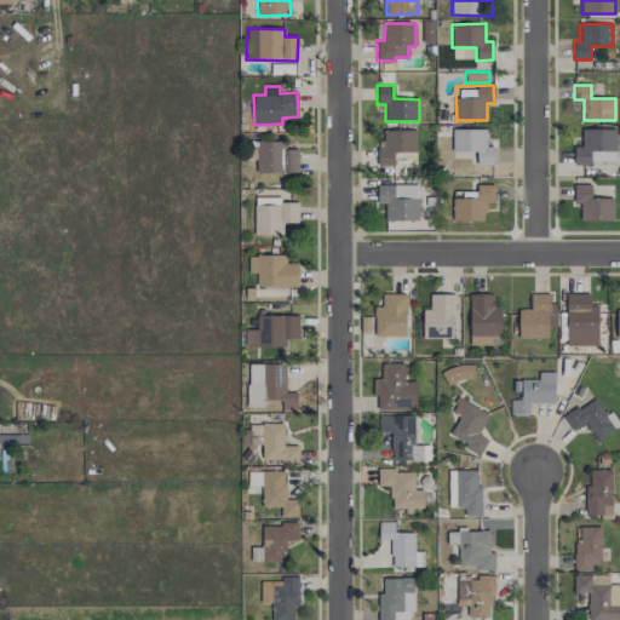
[(452,130),(453,151),(476,151),(476,165),(493,165),(493,147),(486,147),(486,128),(452,130)]
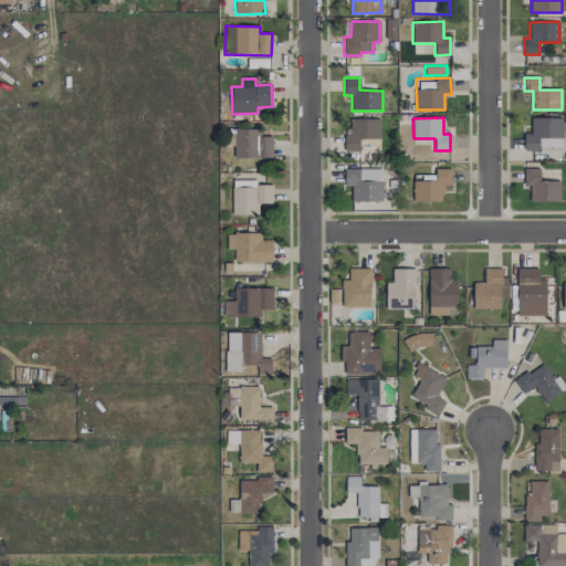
[(524,150),(541,150),(541,145),(562,145),(562,118),(531,117),(531,133),(524,133),(524,150)]
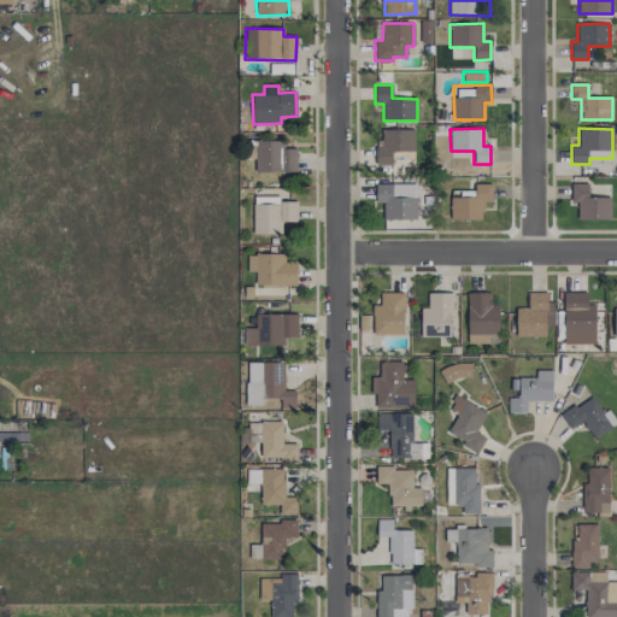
[(413,151),(415,129),(377,129),(377,165),(392,165),(392,151),(413,151)]
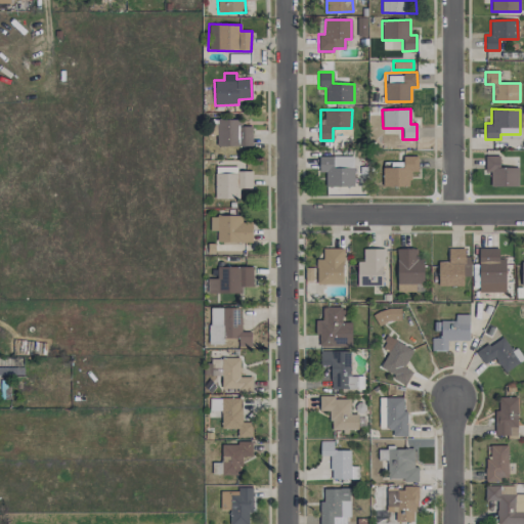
[(252,146),(252,124),(217,123),(217,145),(252,146)]
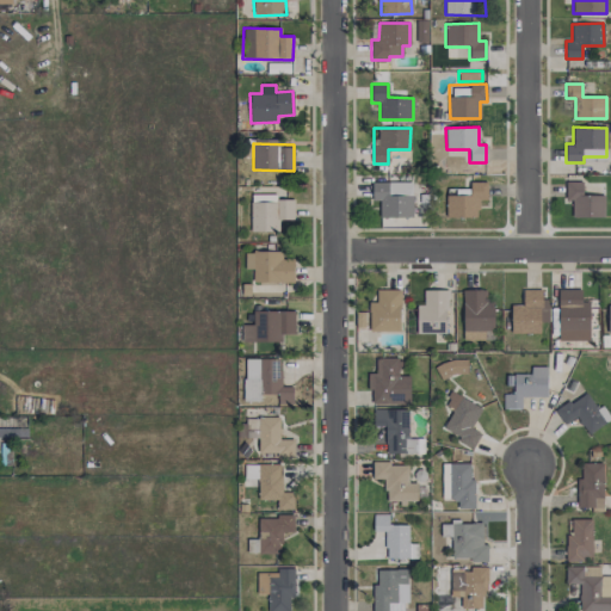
[(380,218),(413,217),(412,180),(371,181),(372,201),(380,201),(380,218)]
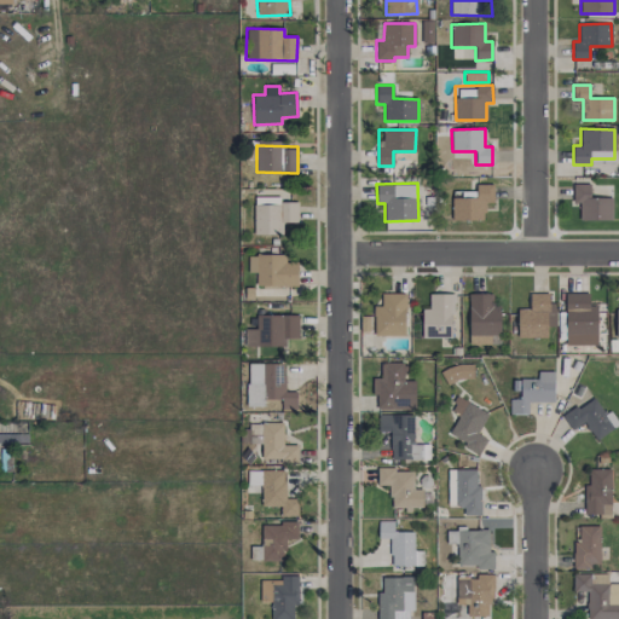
[(452,220),(485,220),(485,202),(493,202),(493,184),(476,184),(475,196),(466,195),(466,197),(452,197),(452,220)]
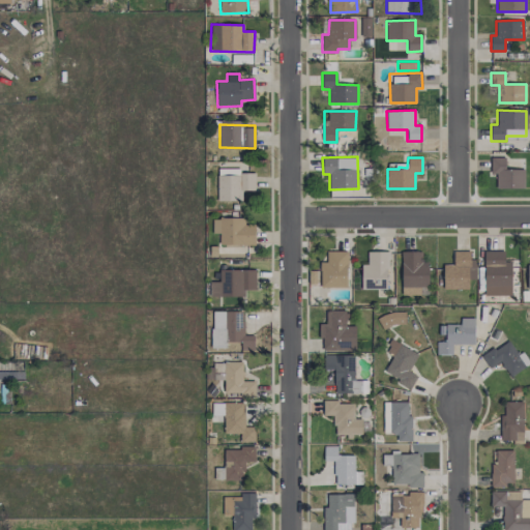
[(497,189),(524,188),(524,169),(505,170),(505,157),(491,157),(491,174),(497,174),(497,189)]
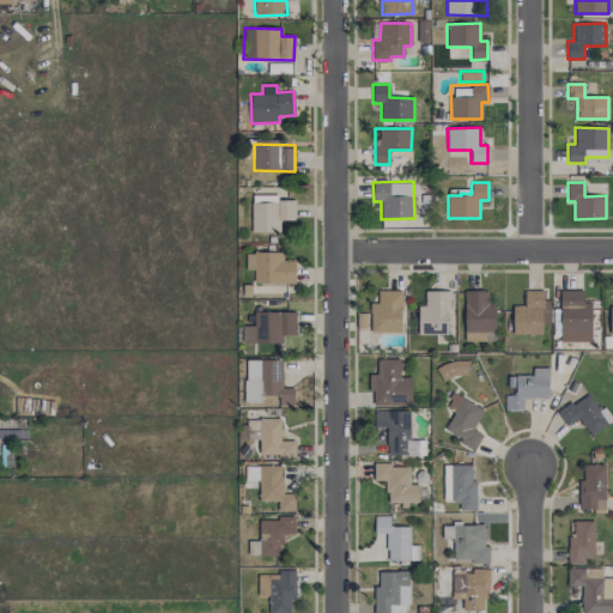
[(252,232),(279,232),(279,219),(295,219),(295,200),(278,200),(278,195),(250,195),(252,232)]
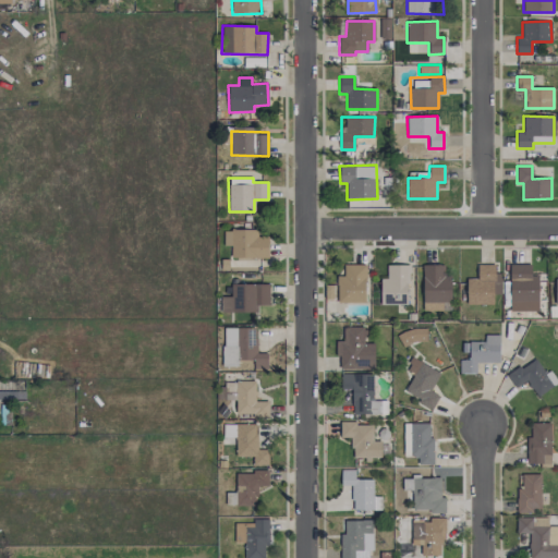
[(223,245),(230,245),(231,258),(268,257),(268,237),(257,237),(257,229),(223,230),(223,245)]
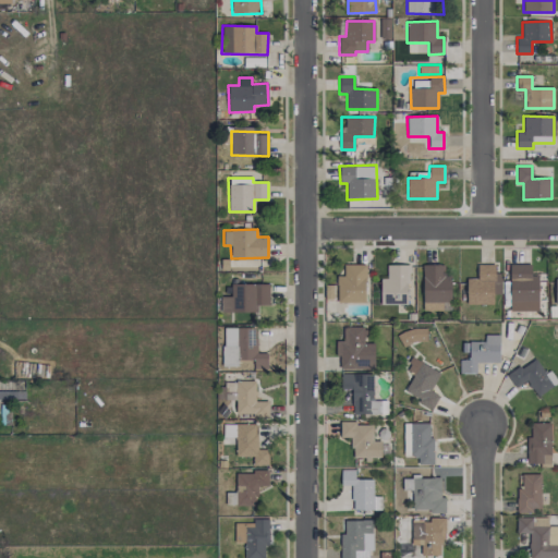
[(494,305),(494,292),(500,292),(500,275),(494,275),(494,264),(477,264),(477,279),(466,278),(465,304),(494,305)]
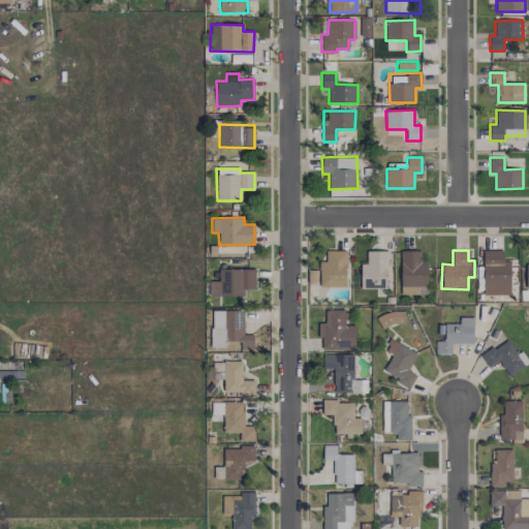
[(503,251),(484,250),(483,294),(510,296),(510,261),(503,261),(503,251)]
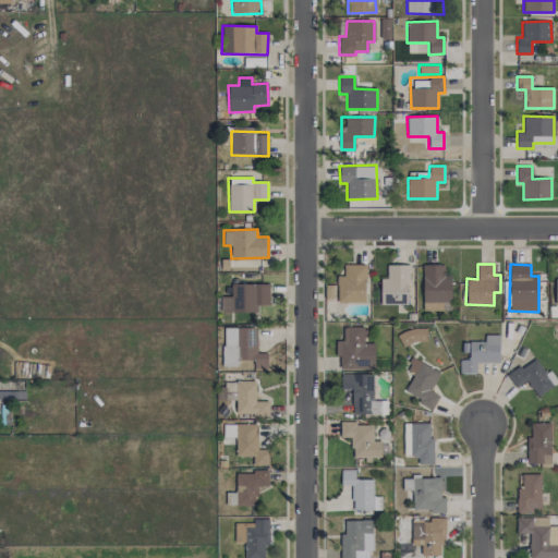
[(365,303),(366,265),(340,265),(339,302),(365,303)]
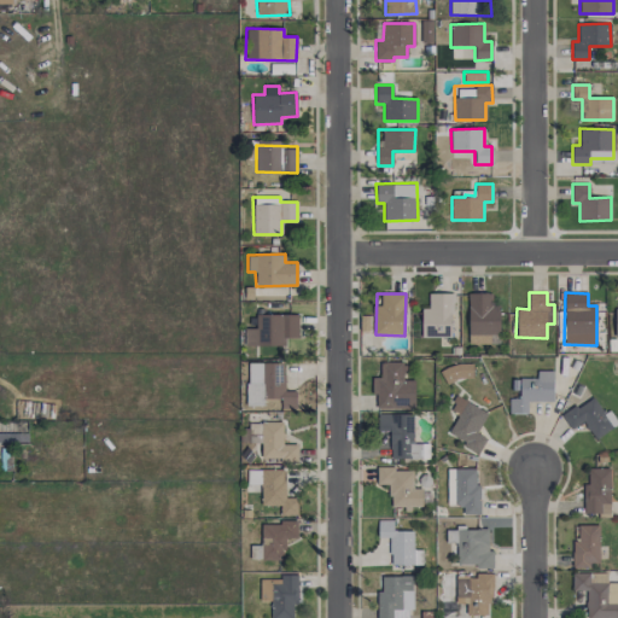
[(421,337),(452,337),(453,293),(429,293),(429,308),(421,308),(421,337)]
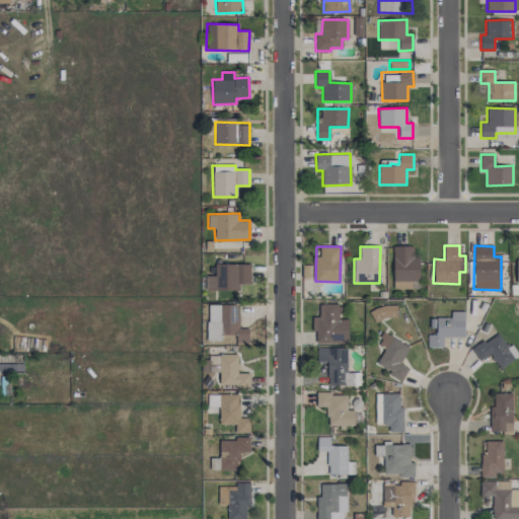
[(249,284),(250,265),(215,264),(214,290),(239,290),(239,284),(249,284)]
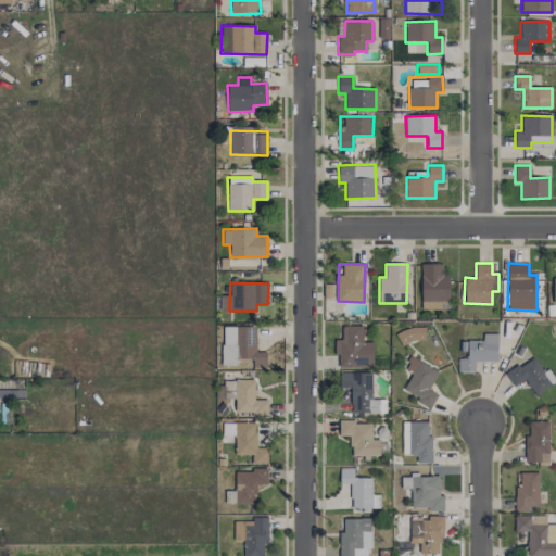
[(335,298),(336,286),(324,286),(324,297),(335,298)]
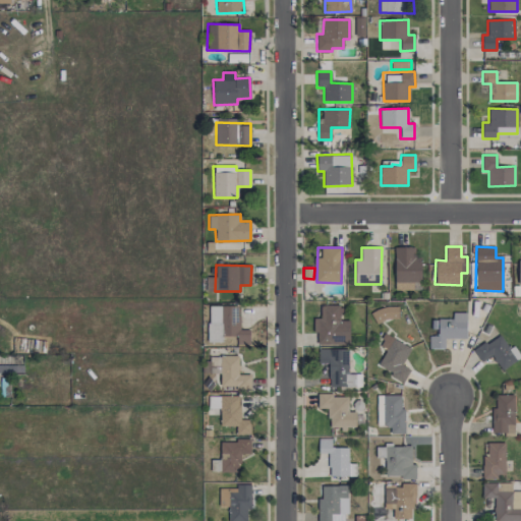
[(239,305),(209,305),(208,342),(222,342),(222,336),(236,336),(236,344),(249,344),(249,330),(238,330),(239,305)]
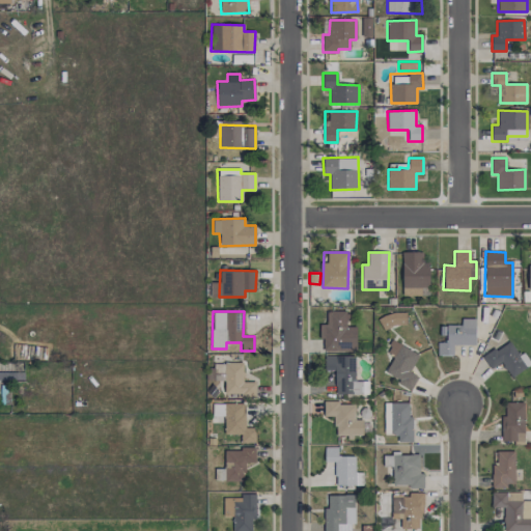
[(356,351),(356,327),(347,327),(347,311),(327,311),(327,324),(322,324),(322,351),(356,351)]
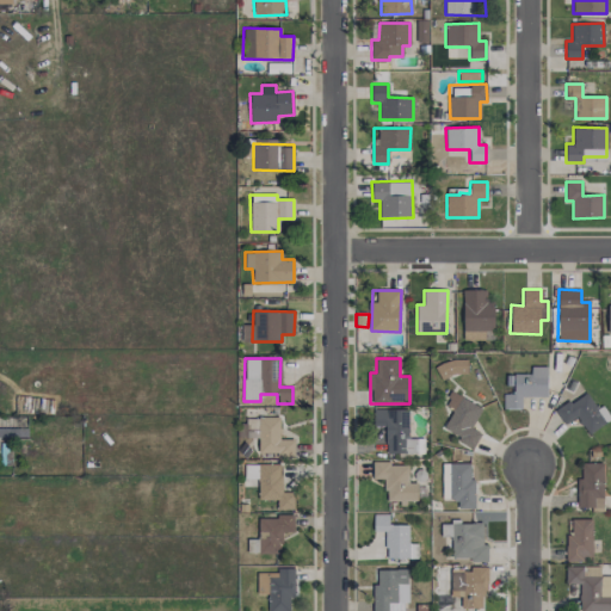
[(467,375),(467,360),(437,362),(438,376),(467,375)]
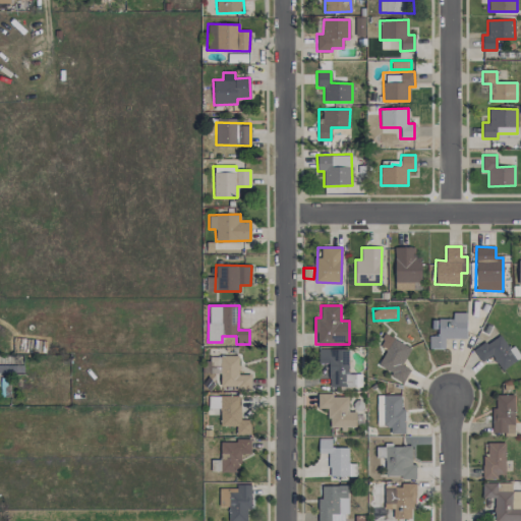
[(466,338),(466,312),(452,312),(452,319),(438,319),(438,336),(428,336),(428,349),(445,349),(445,338),(466,338)]
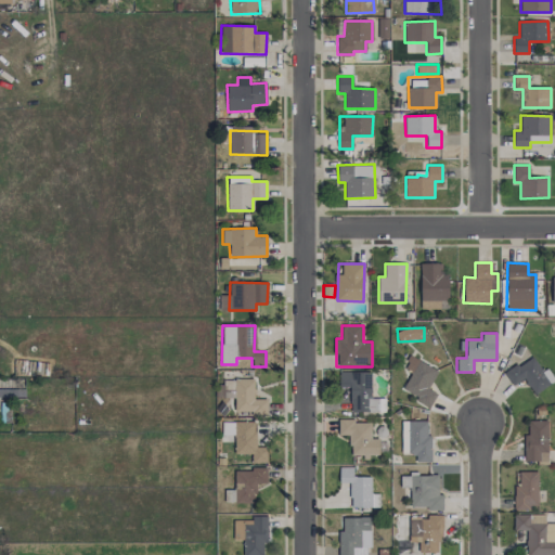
[(427,389),(438,371),(410,356),(404,368),(411,371),(401,390),(430,407),(437,394),(427,389)]
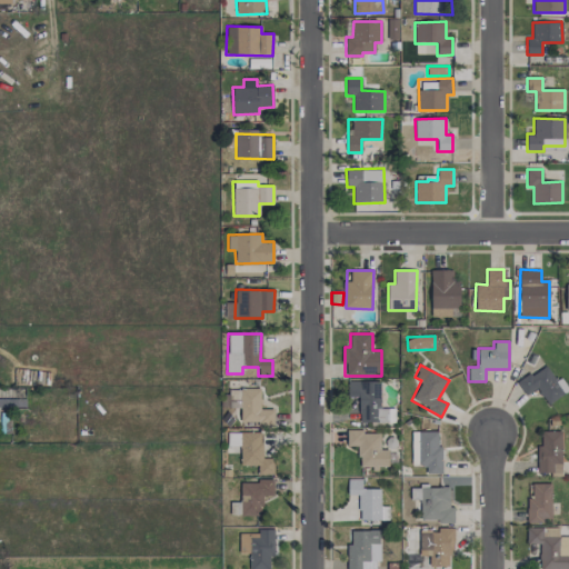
[(547,405),(568,390),(568,389),(561,377),(556,380),(546,365),(518,382),(526,396),(537,388),(547,405)]
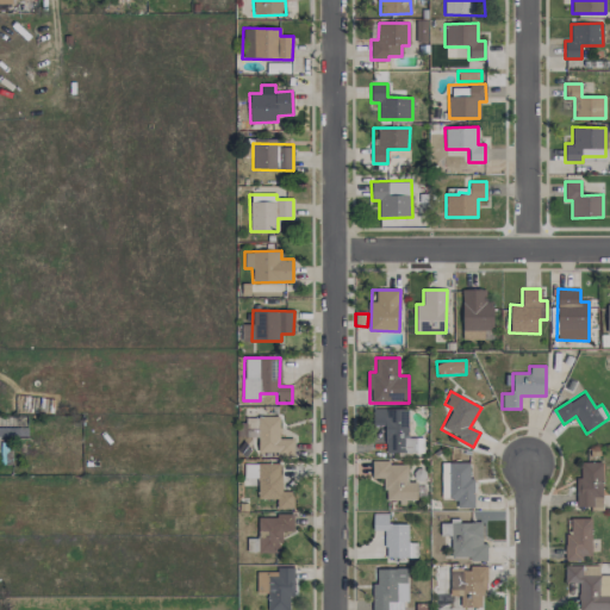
[(408,409),(373,409),(373,428),(385,428),(385,453),(423,452),(423,437),(408,439),(408,409)]
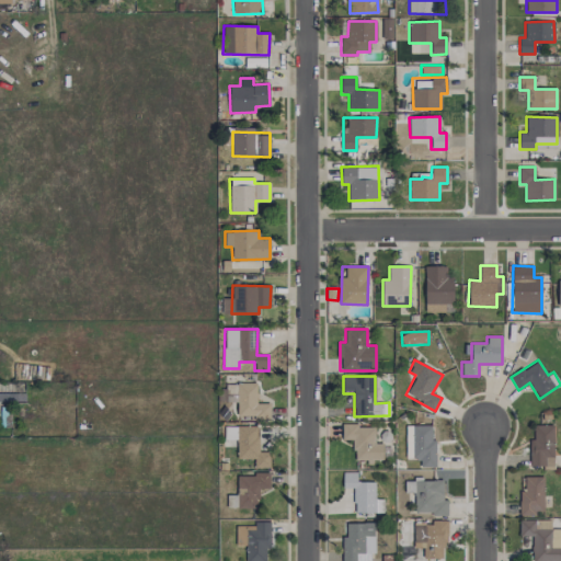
[(237,418),(270,416),(270,403),(258,403),(256,384),(236,384),(237,418)]
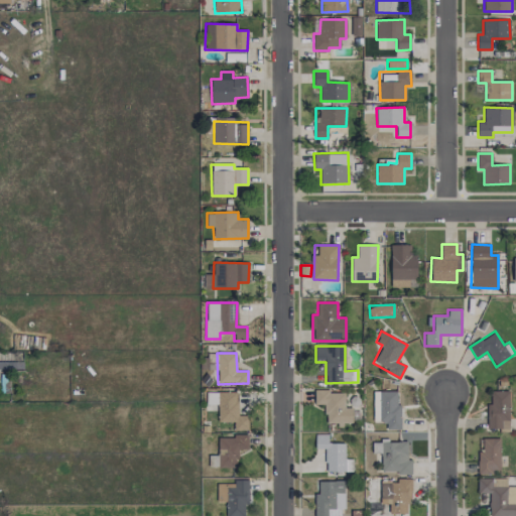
[(344,391),(314,392),(314,404),(325,404),(325,425),(344,424),(344,423),(352,423),(352,407),(345,407),(344,391)]
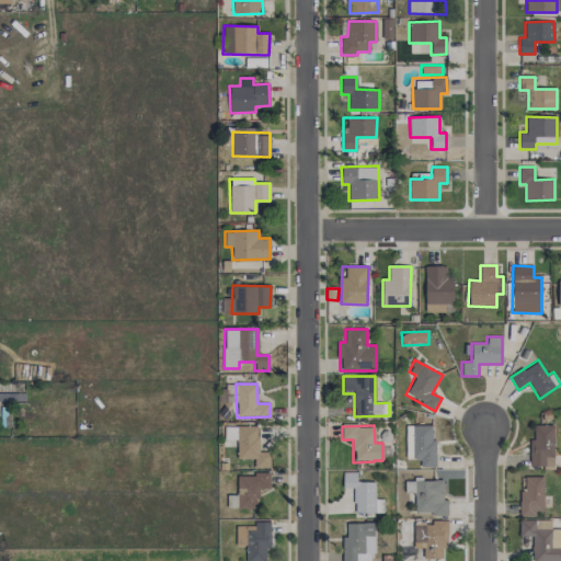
[(405,460),(420,459),(420,468),(436,468),(435,439),(432,439),(432,425),(405,425),(405,460)]
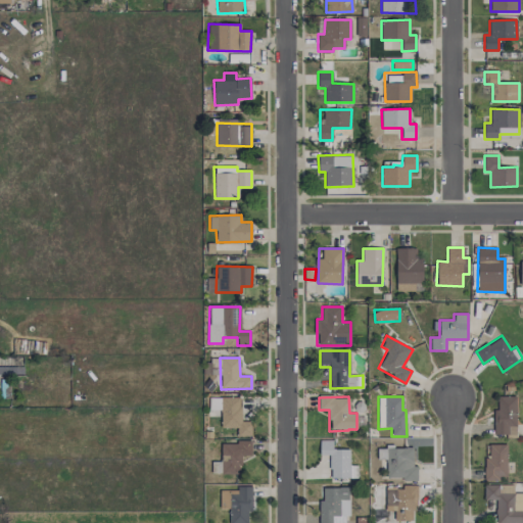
[(517,396),(495,396),(494,436),(516,436),(517,396)]
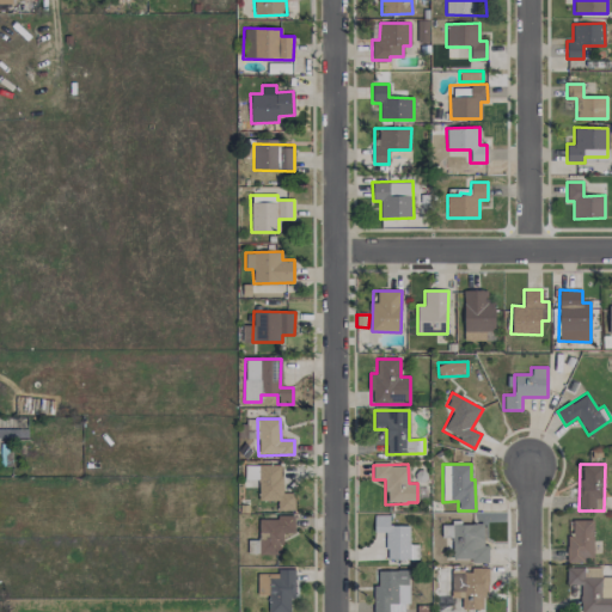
[(294,510),(294,493),(281,493),(281,465),(246,465),(246,476),(257,476),(257,501),(276,501),(276,510),(294,510)]
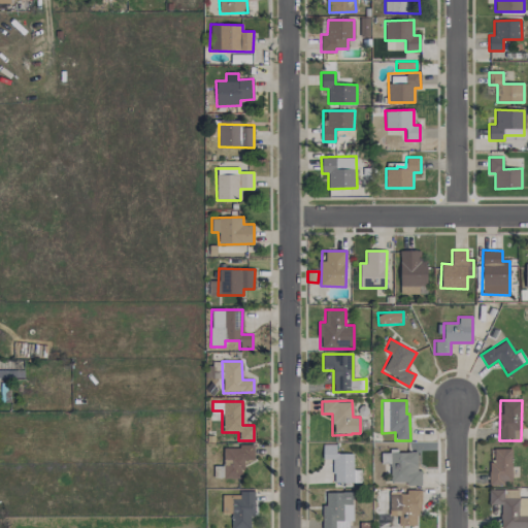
[(353,454),(335,454),(335,444),(323,444),(323,459),(333,459),(333,483),(361,483),(361,470),(353,470),(353,454)]
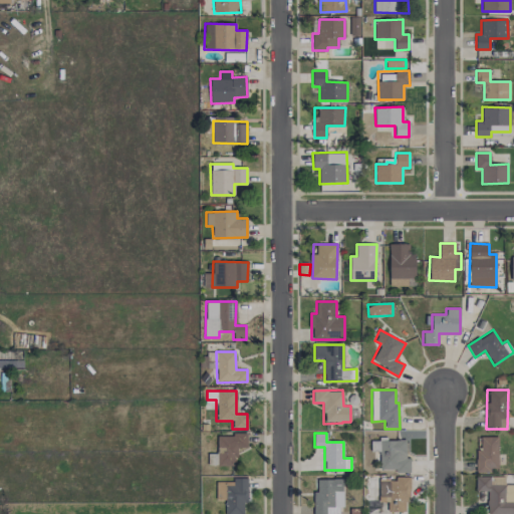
[(236,466),(237,448),(247,448),(247,435),(217,435),(217,466),(236,466)]
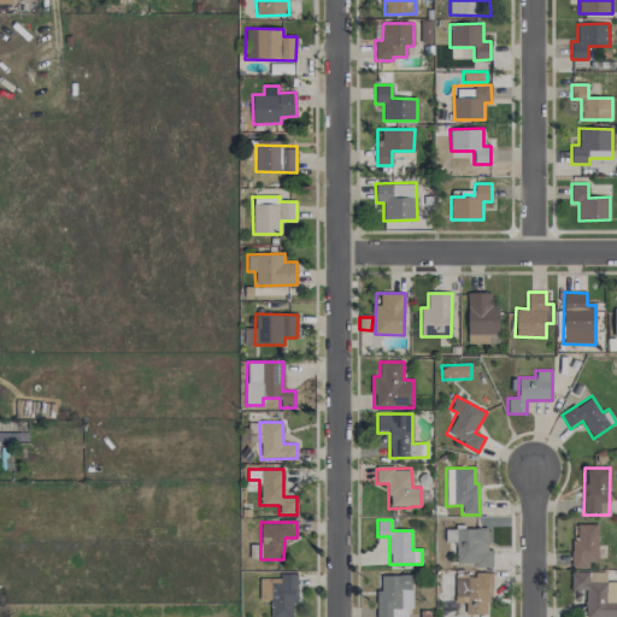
[(598,524),(576,524),(576,540),(571,540),(571,565),(598,565),(598,524)]
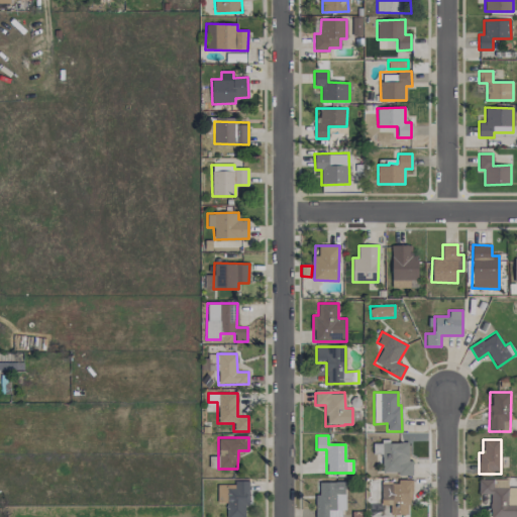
[(412,474),(412,460),(408,460),(408,442),(373,442),(374,453),(383,453),(383,474),(412,474)]
